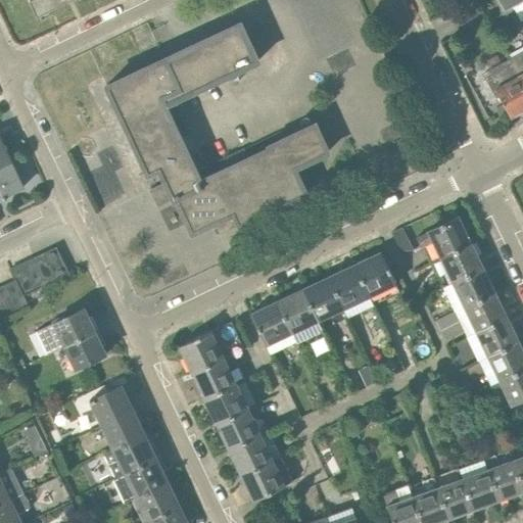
[(29,0),(37,16),(69,0),(29,0)]
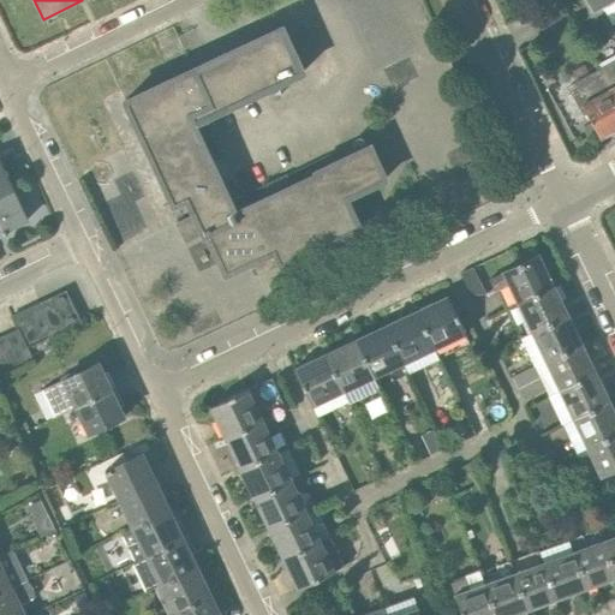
[(557,0),(556,0),(531,13),(544,36),(569,22),(557,0)]
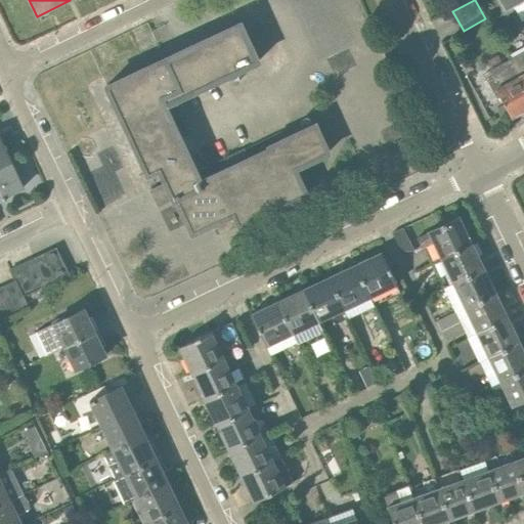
[(523,0),(498,0),(505,11),(523,1),(523,0)]
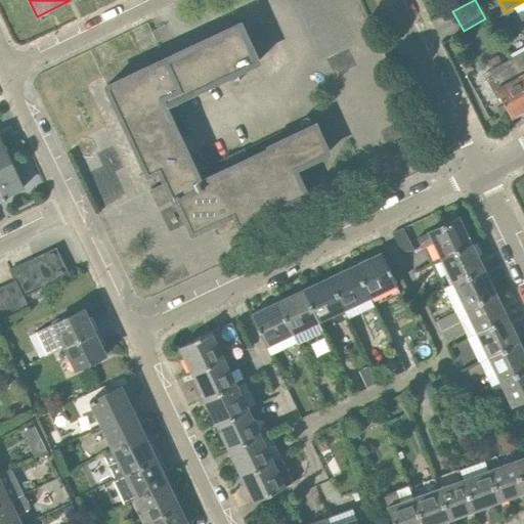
[(523,23),(523,50),(510,58),(523,84),(523,20),(523,22),(523,23)]
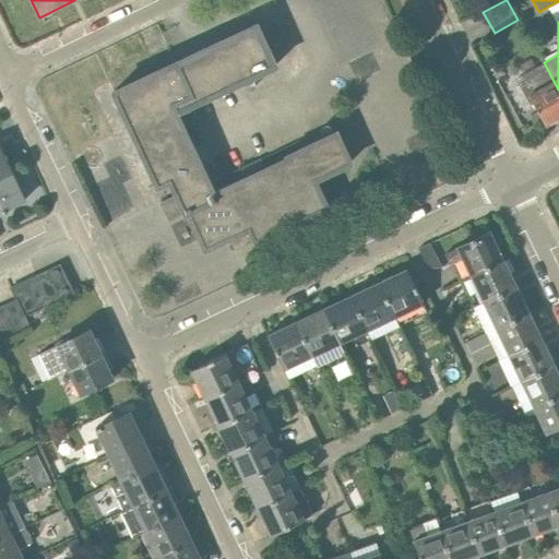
[(271,57),(256,25),(257,25),(257,24),(113,92),(157,187),(169,180),(186,214),(188,213),(205,250),(223,241),(223,242),(249,230),(254,241),(326,207),(319,191),(319,190),(314,180),(351,164),(342,145),(353,141),(347,129),(286,157),(287,158),(265,169),(260,158),(242,167),(247,177),(213,193),(175,113),(276,66),(272,57),(271,57)]
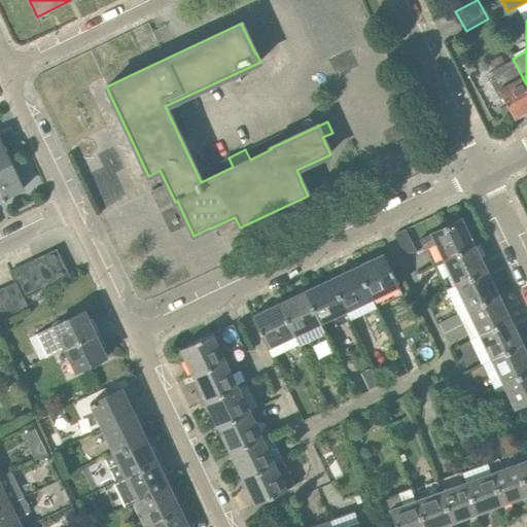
[(526,111),(526,84),(513,59),(488,72),(514,118),(526,111)]
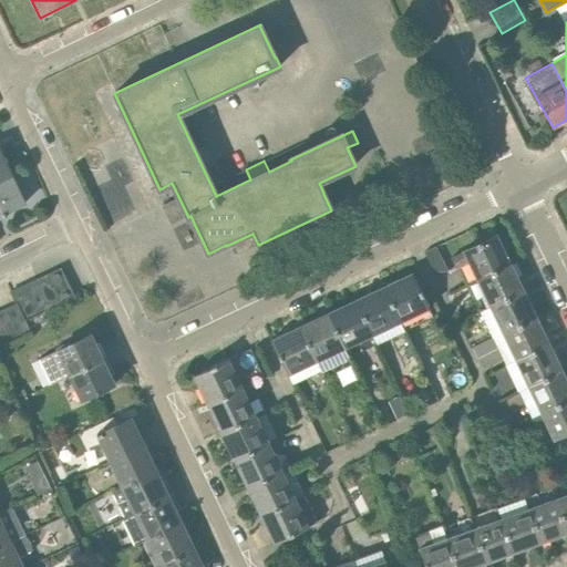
[(543,126),(549,122),(545,114),(538,117),(543,126)]
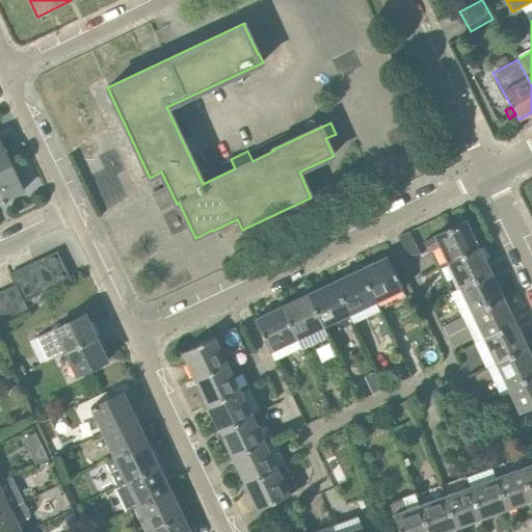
[(0,168),(11,163),(0,138),(0,168)]
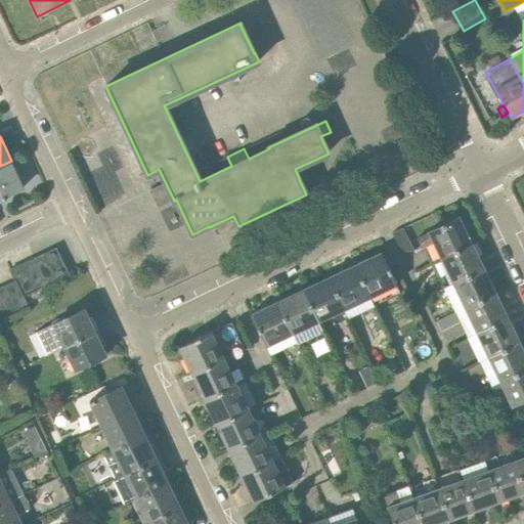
[(11,161),(0,166),(0,199),(3,198),(4,202),(7,200),(6,197),(24,187),(11,161)]
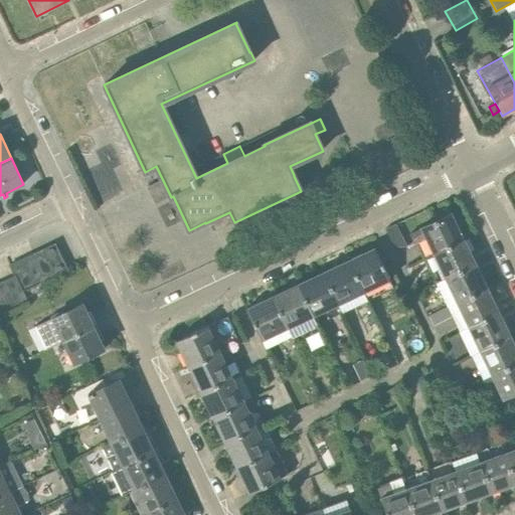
[(433,254),(463,240),(451,214),(420,228),(421,230),(408,236),(412,244),(425,238),(433,254)]
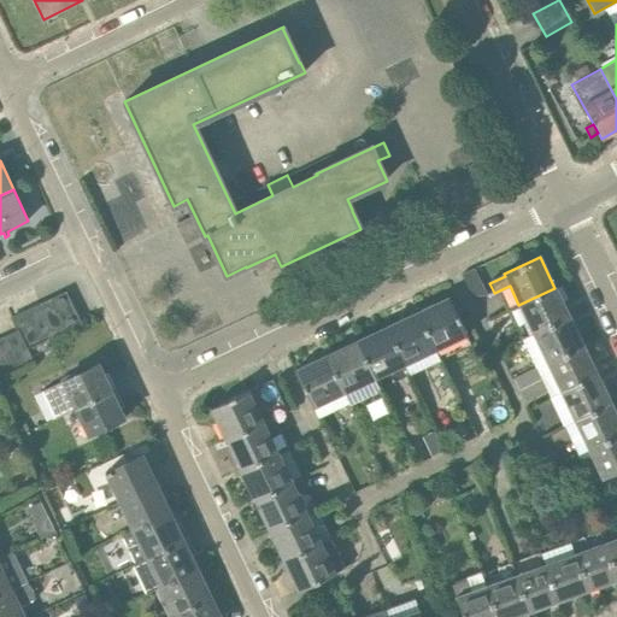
[(554,288),(518,305),(533,334),(570,317),(556,287),(554,288)]
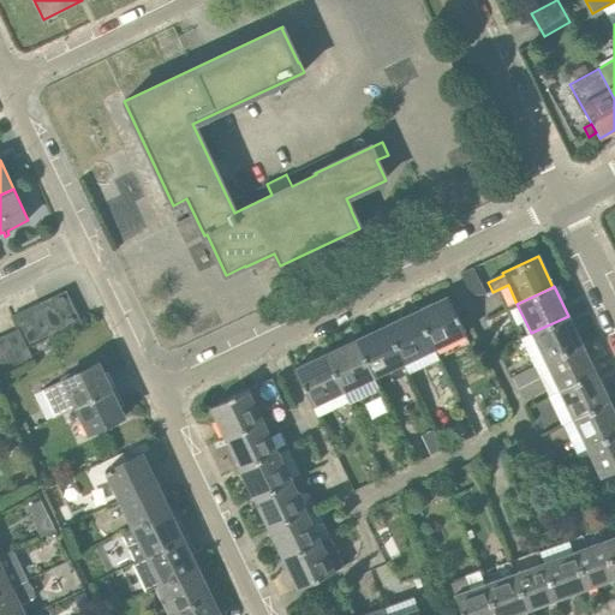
[(52,299),(66,328),(79,321),(66,292),(52,299)]
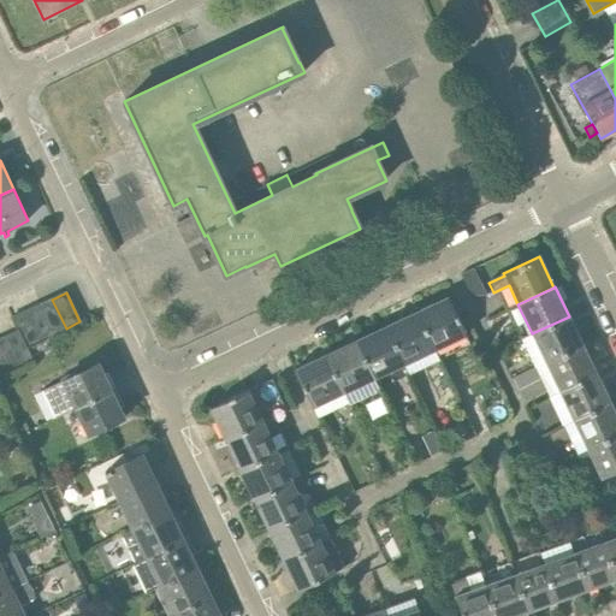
[(448,298),(416,313),(434,350),(467,335),(458,317),(457,318),(448,298)]
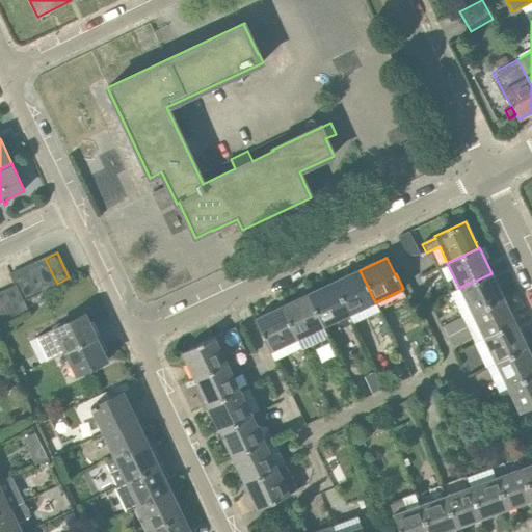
[(33,264),(45,289),(57,284),(45,259),(33,264)]
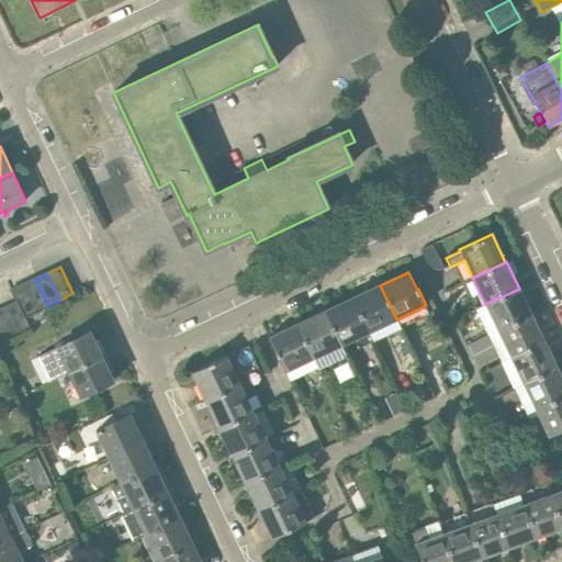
[(22,284),(35,312),(47,305),(35,279),(22,284)]
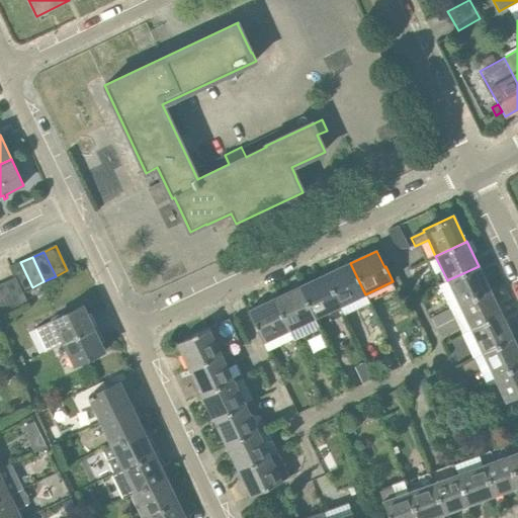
[(15,278),(21,292),(32,287),(20,262),(10,267),(15,278)]
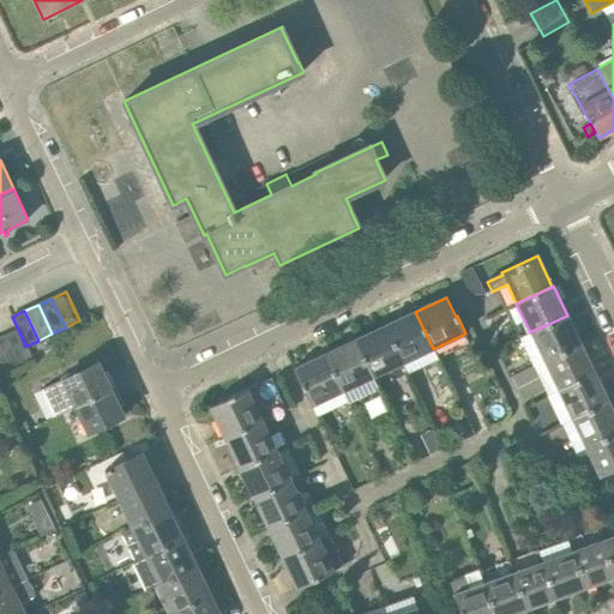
[(433,349),(415,312),(385,325),(403,363),(433,349)]
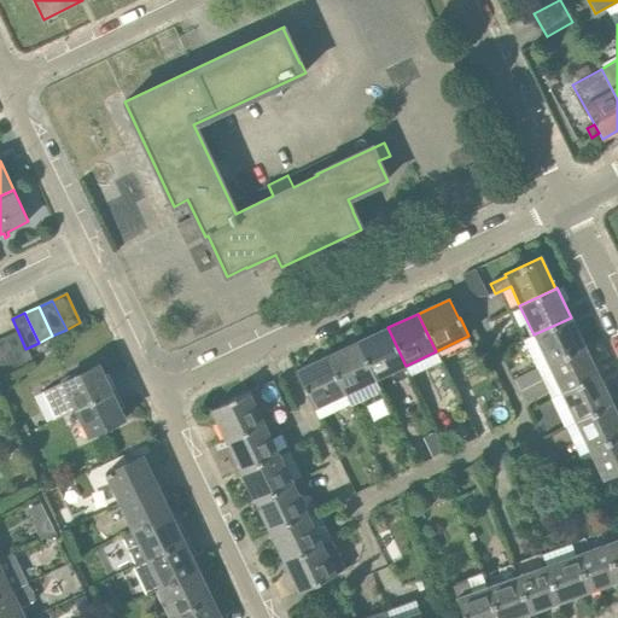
[(571,318),(534,334),(548,363),(586,347),(571,318)]
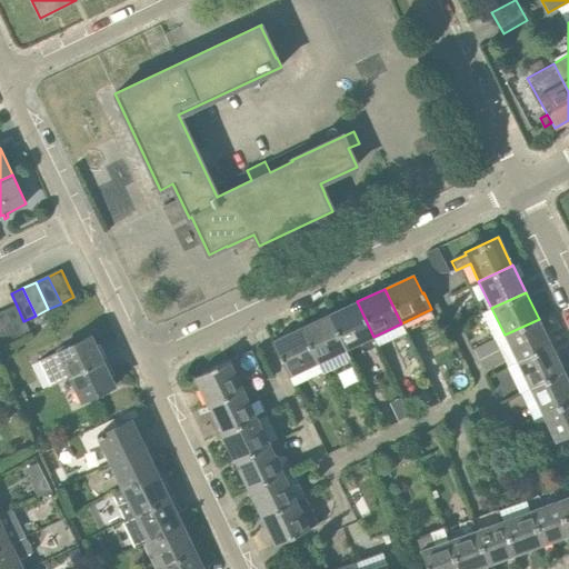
[(357,301),(329,315),(345,350),(359,342),(365,352),(378,346),(373,337),(357,301)]
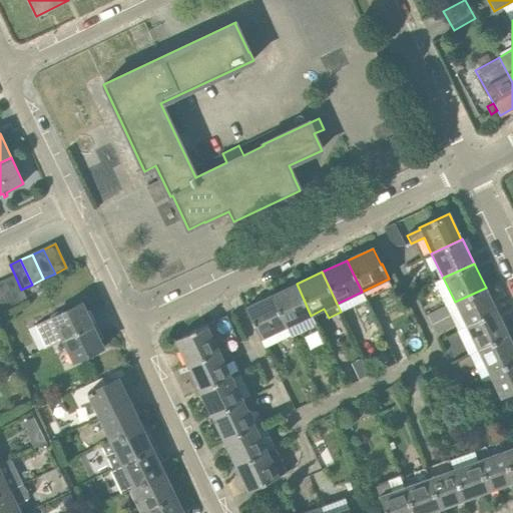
[(3,281),(15,307),(27,301),(21,290),(15,276),(3,281)]
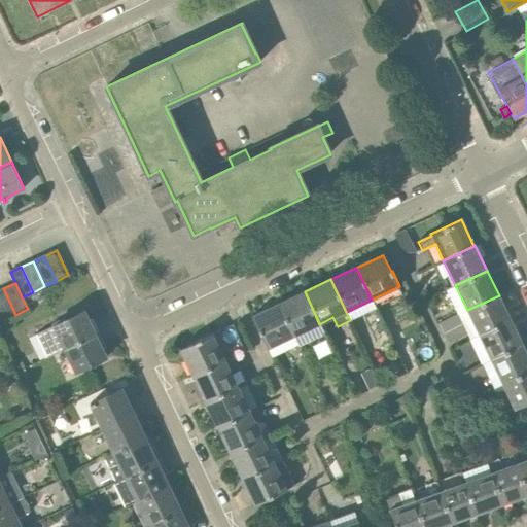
[(0,289),(0,309),(5,320),(15,315),(3,288),(0,289)]
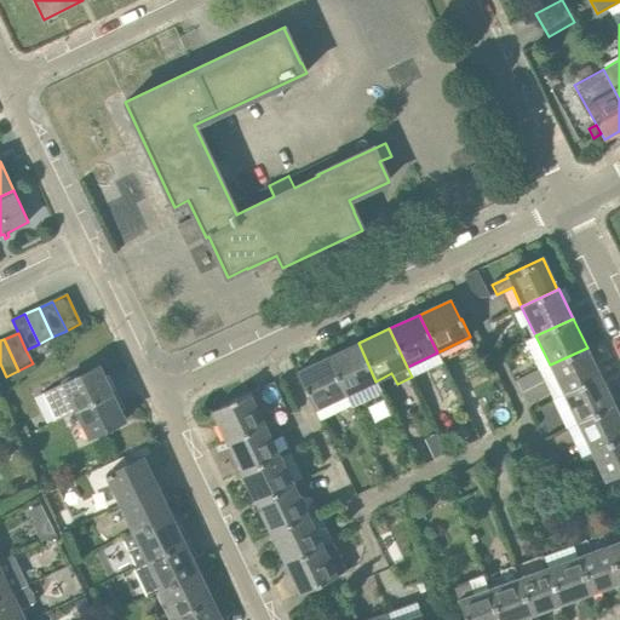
[(375,382),(359,343),(327,357),(345,395),(375,382)]
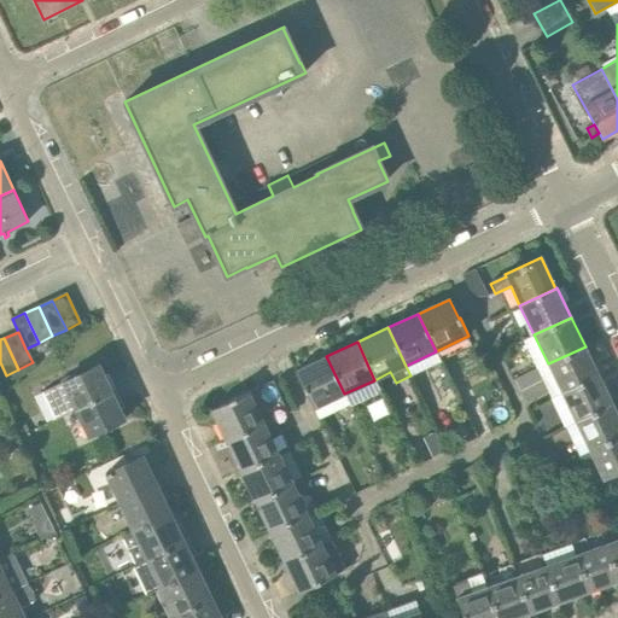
[(586,347),(548,363),(561,392),(599,375),(586,347)]
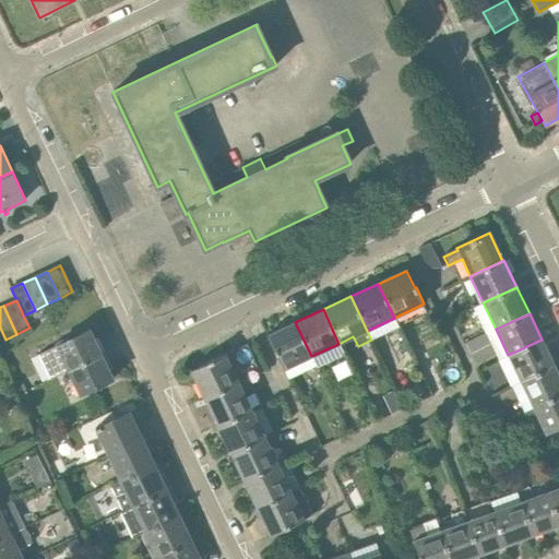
[(295,322),(268,335),(283,369),(288,379),(312,368),(316,366),(311,356),(295,322)]
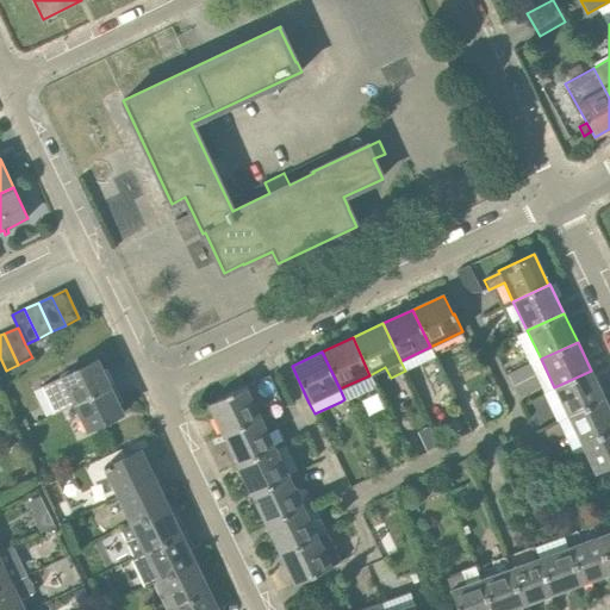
[(75,404),(113,386),(105,368),(103,371),(98,361),(76,371),(76,368),(62,375),(63,380),(44,388),(56,414),(75,404)]
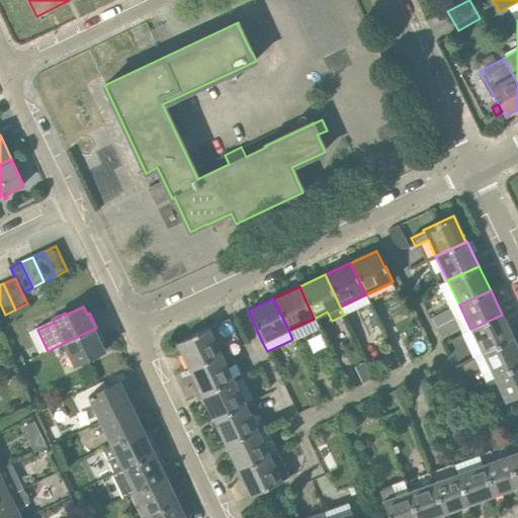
[(502,315),(470,329),(483,353),(513,338),(502,315)]
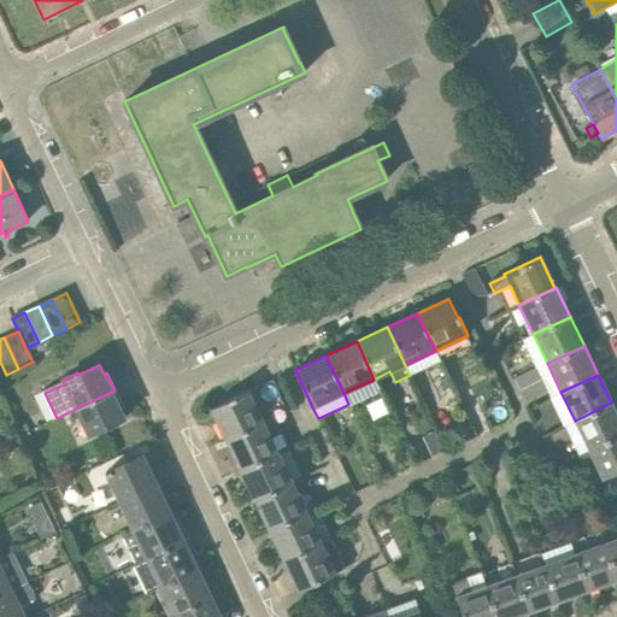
[(224,440),(272,417),(287,410),(272,380),(210,410),(224,440)]
